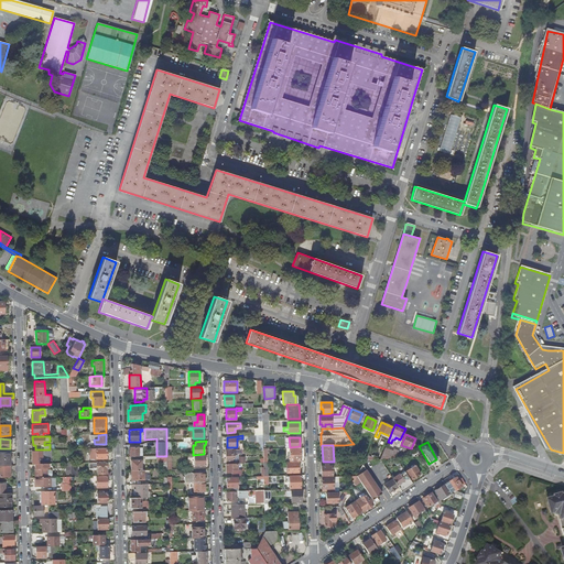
[(130,457),(139,457),(139,447),(129,447),(130,457)]
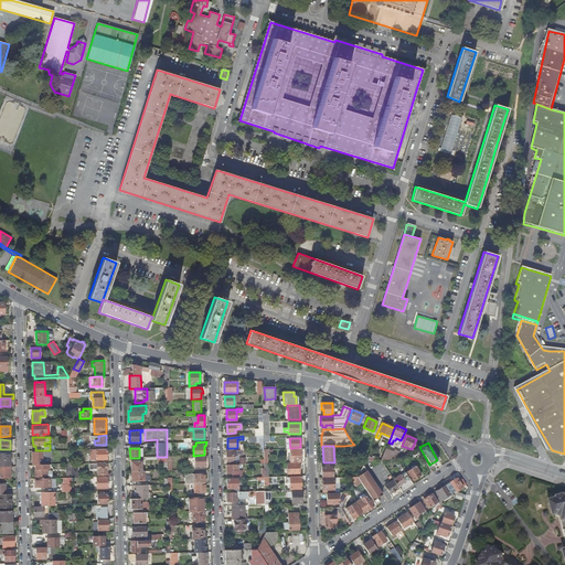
[(301,462),(300,448),(290,449),(290,458),(288,458),(288,459),(290,459),(290,462),(301,462)]
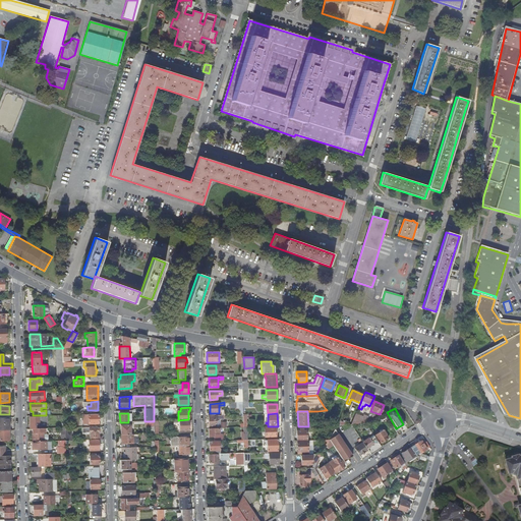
[(351,424),(365,423),(369,414),(365,413),(361,421),(353,418),(351,424)]
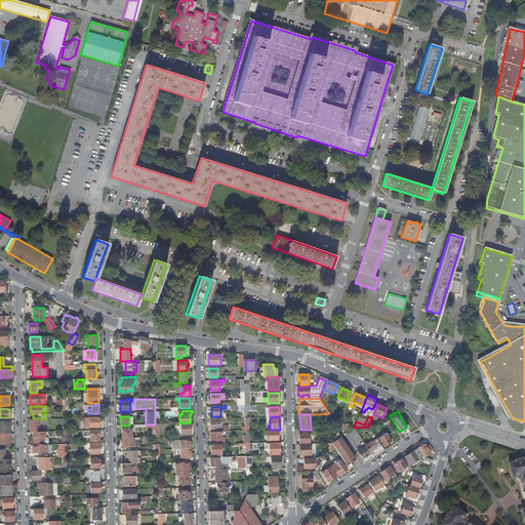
[(99,427),(98,417),(83,417),(84,428),(99,427)]
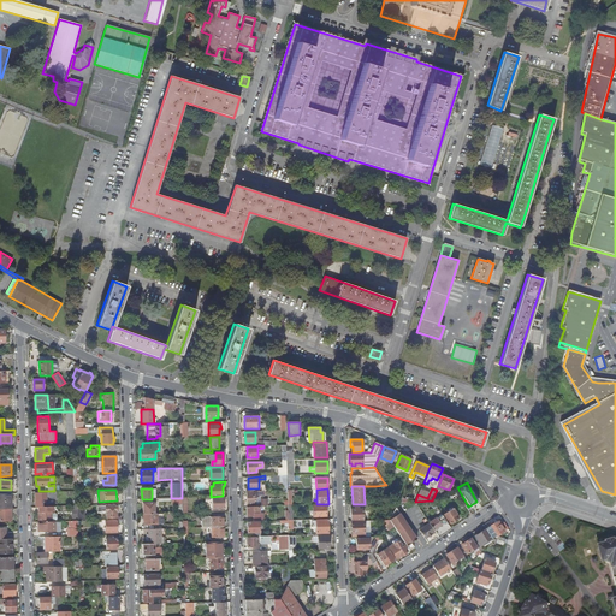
[(264,496),(264,491),(247,491),(247,505),(258,505),(258,496),(264,496)]
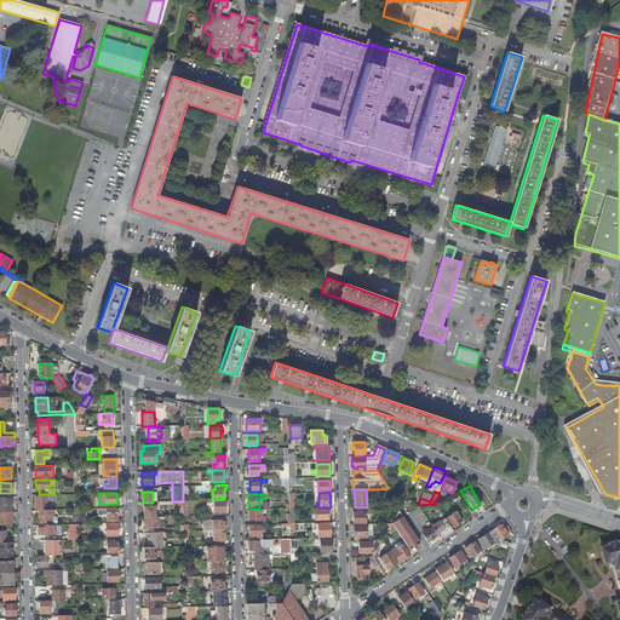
[(46,503),(46,495),(35,495),(35,507),(42,507),(42,504),(46,503)]
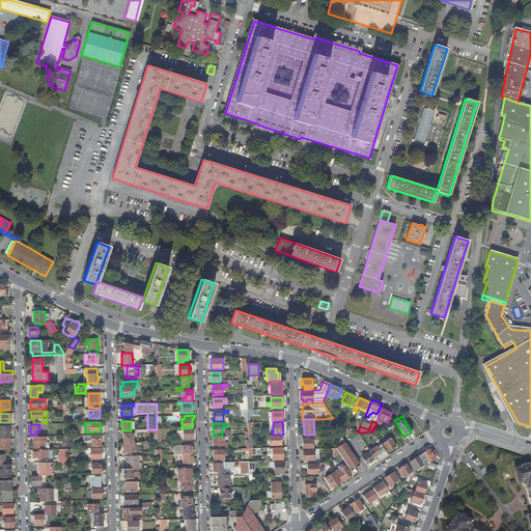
[(0,439),(9,439),(9,426),(0,426),(0,439)]
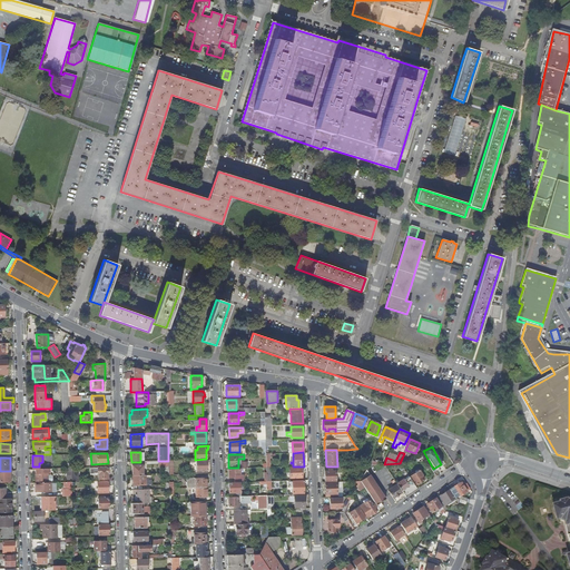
[(207,471),(207,460),(196,460),(196,471),(207,471)]
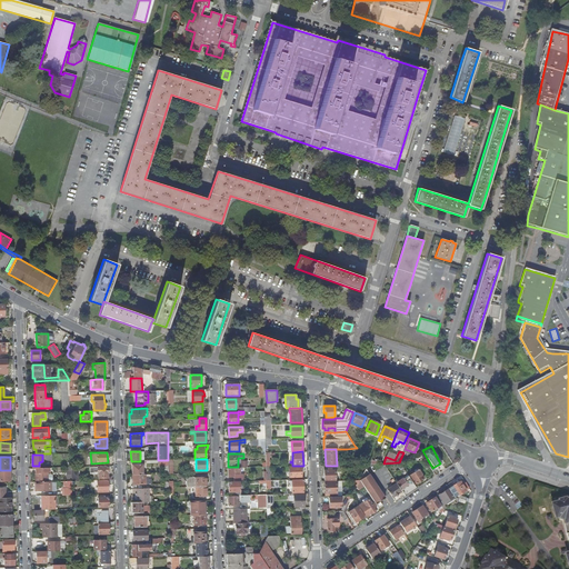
[(386,470),(381,463),(368,465),(366,468),(372,479),(386,470)]
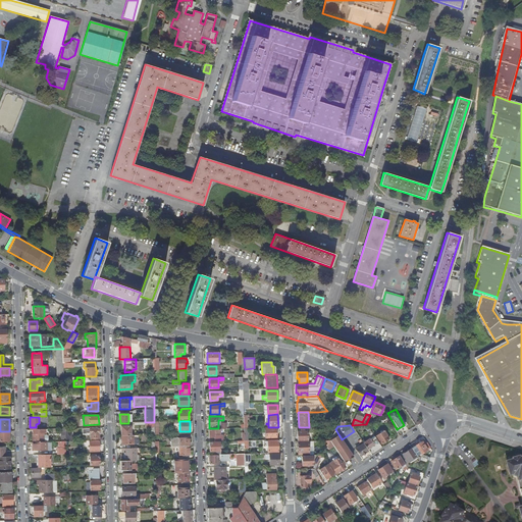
[(121,435),(132,435),(132,426),(121,426),(121,435)]
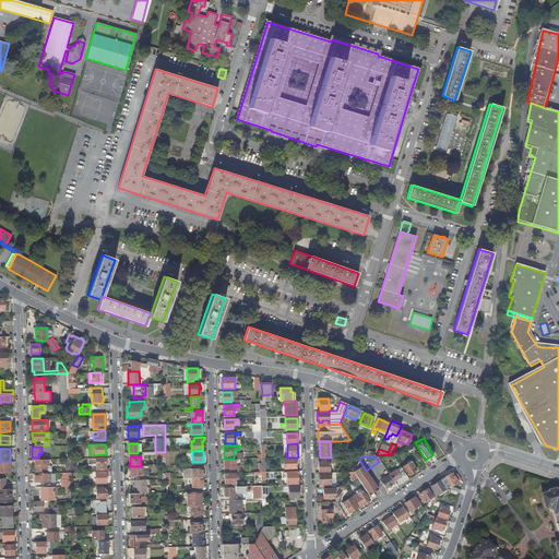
[(105,459),(95,459),(95,464),(96,464),(96,471),(105,470),(105,459)]
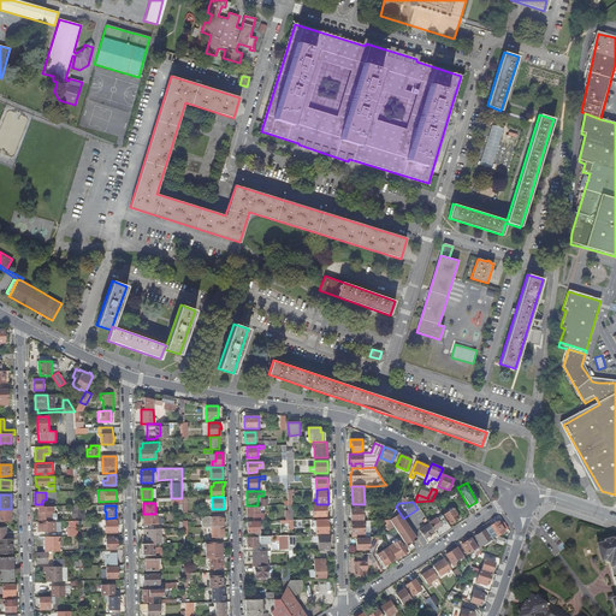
[(313,516),(326,516),(326,505),(313,505),(313,516)]
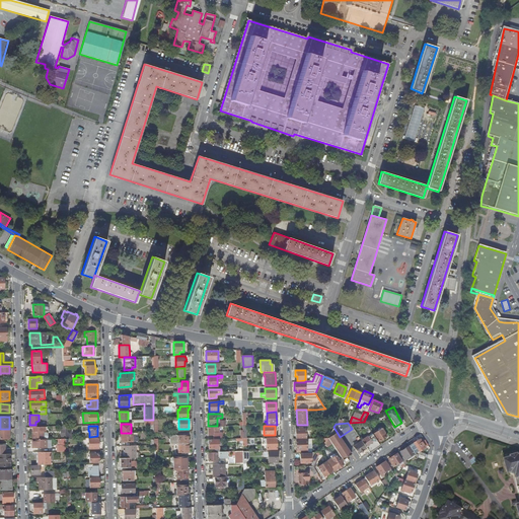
[(43,439),(43,427),(31,427),(32,440),(43,439)]
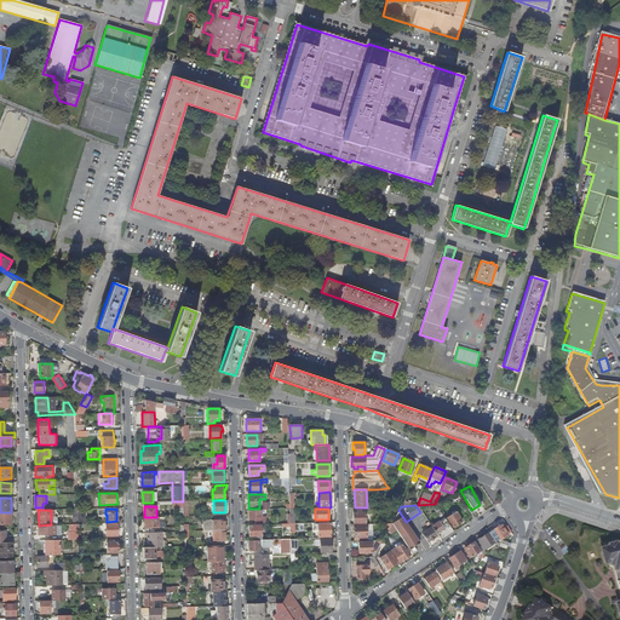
[(254,520),(256,524),(265,524),(265,516),(262,516),(262,510),(248,510),(250,520),(254,520)]
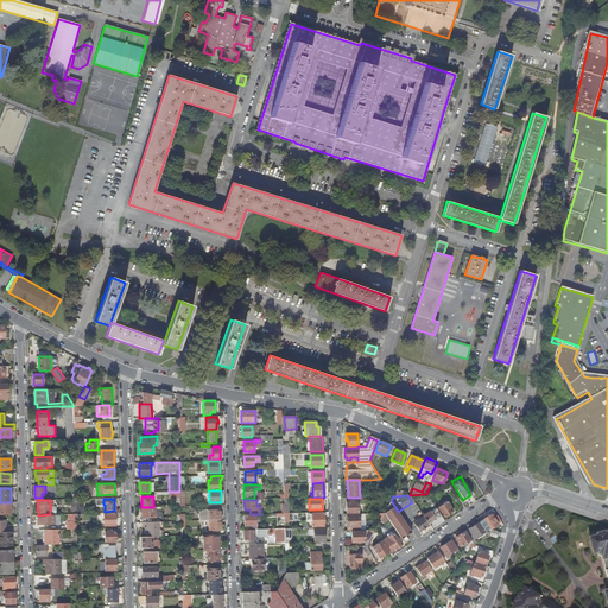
[(347,513),(359,512),(359,500),(350,500),(350,502),(347,502),(347,513)]
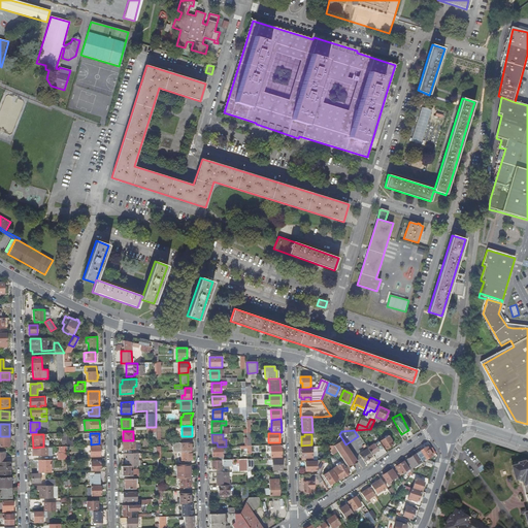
[(349,468),(351,471),(355,469),(353,465),(357,462),(345,444),(339,434),(333,446),(336,450),(347,465),(349,468)]
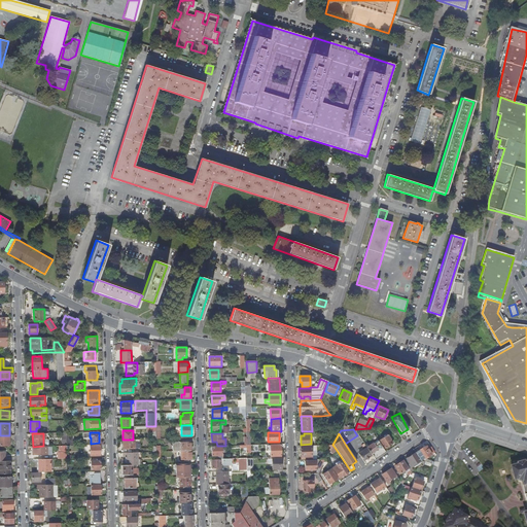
[(378,441),(383,449),(392,443),(387,434),(378,441)]
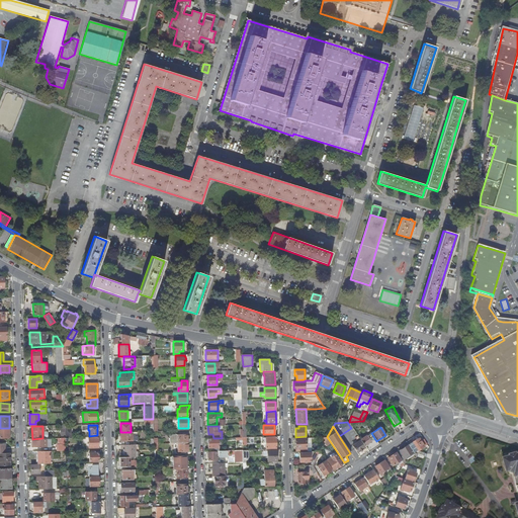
[(0,438),(9,438),(9,428),(0,428),(0,438)]
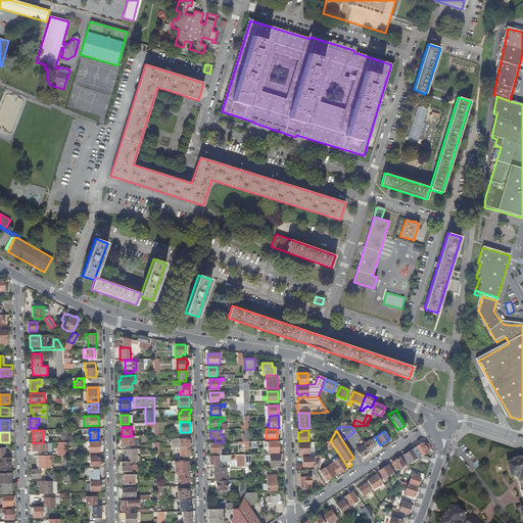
[(372,456),(382,448),(380,445),(375,437),(372,433),(370,434),(372,439),(365,444),(369,450),(372,456)]
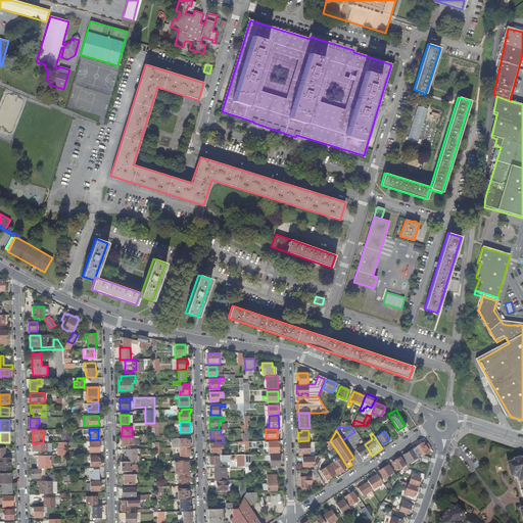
[(139,444),(139,436),(132,436),(122,436),(122,445),(139,444)]
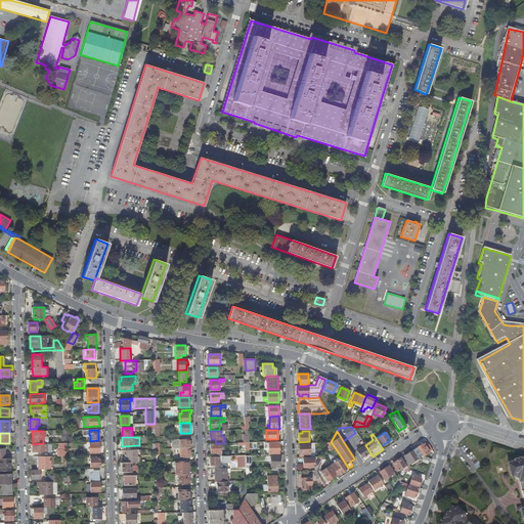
[(180,448),(190,448),(190,439),(172,440),(172,449),(180,448)]
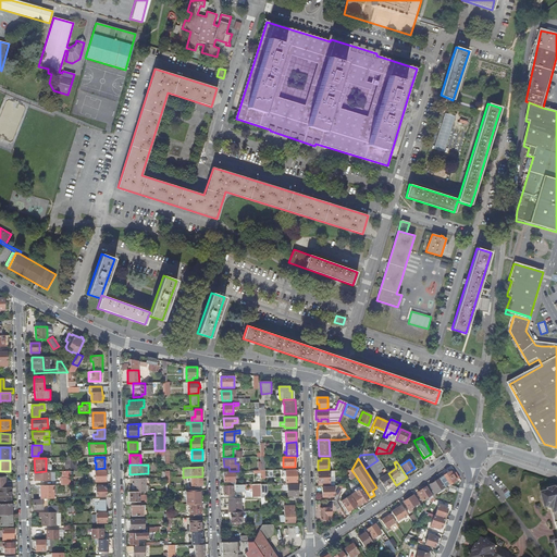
[(450,471),(444,474),(449,483),(456,480),(459,478),(453,469),(450,471)]
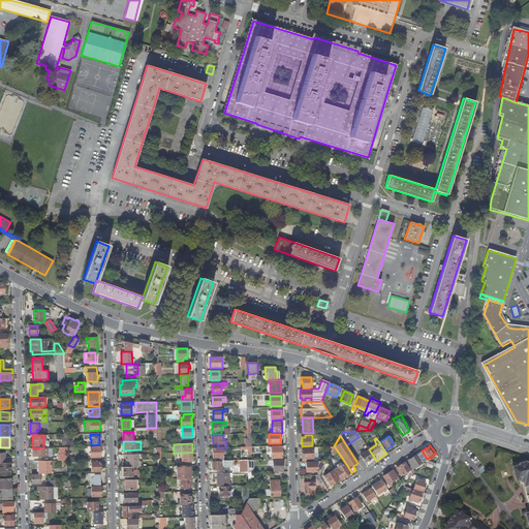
[(271,446),(268,446),(268,452),(271,452),(271,458),(282,458),(281,446),(271,446)]
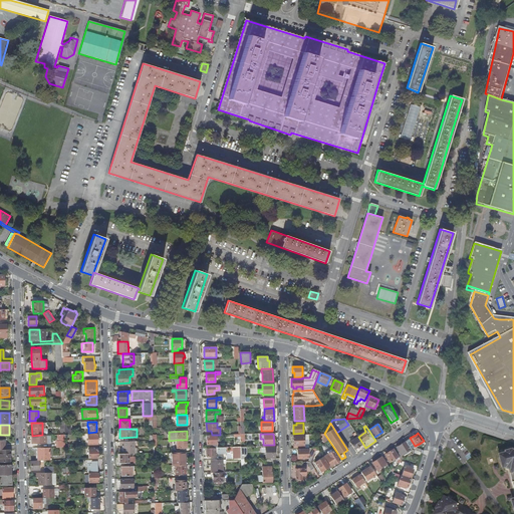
[(44,435),(42,435),(32,436),(32,444),(41,444),(41,438),(44,438),(44,435)]
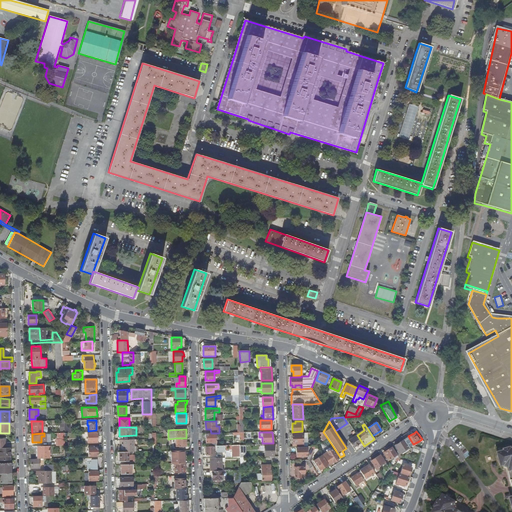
[(97,433),(87,433),(88,443),(97,442),(97,433)]
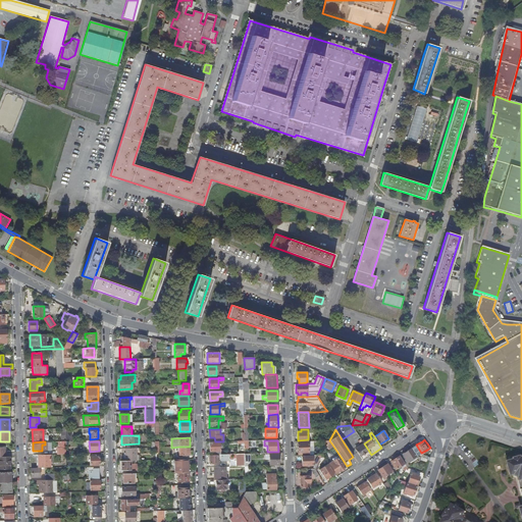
[(298,456),(318,455),(318,454),(312,454),(312,453),(309,453),(309,441),(298,441),(298,456)]
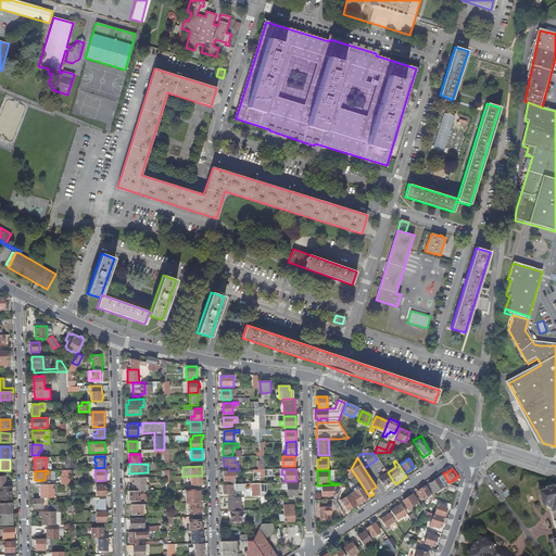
[(235,483),(235,471),(224,471),(224,481),(229,481),(229,483),(235,483)]
